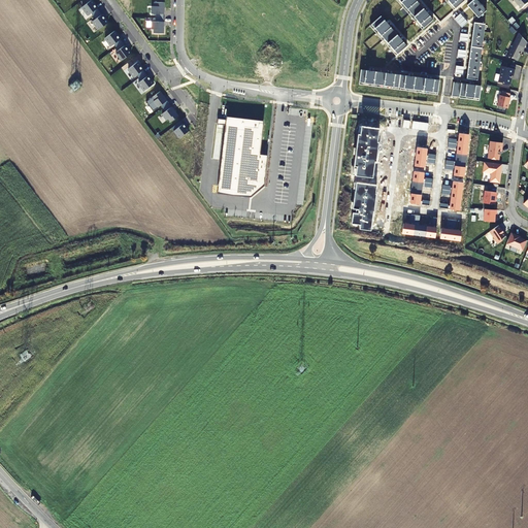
[(92,0),(81,7),(88,15),(97,8),(94,3),(92,0)]
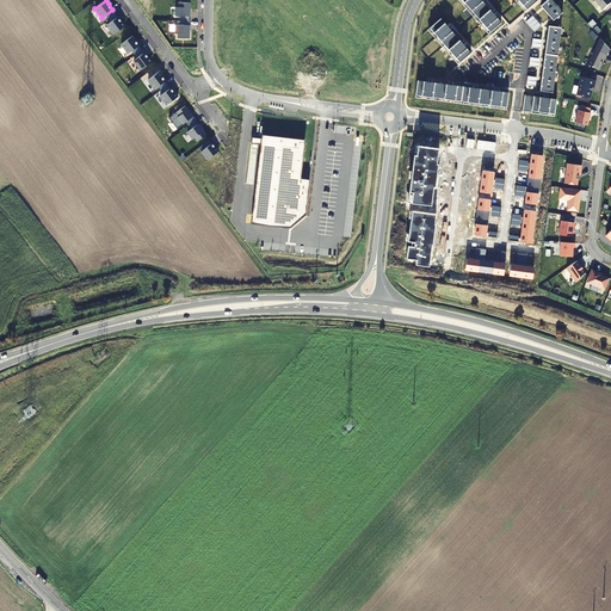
[(610,2),(610,0),(594,0),(604,10),(610,2)]
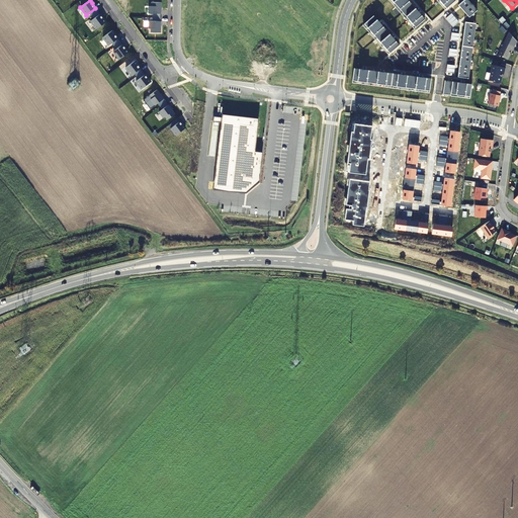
[(149,6),(149,14),(161,14),(161,2),(151,2),(151,6),(149,6)]
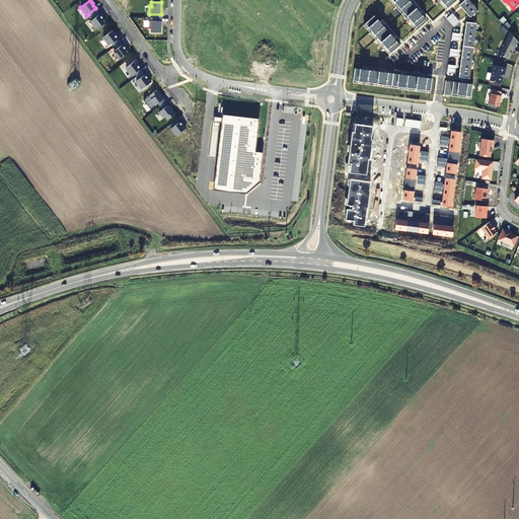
[(91,21),(97,29),(106,22),(104,19),(103,19),(100,14),(91,21)]
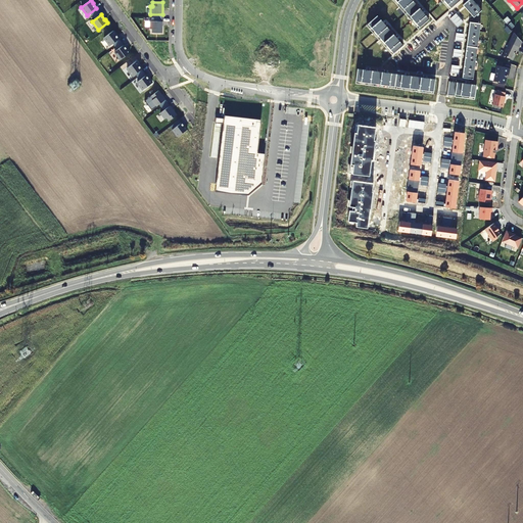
[(162,21),(150,21),(150,29),(152,29),(152,33),(161,33),(162,21)]
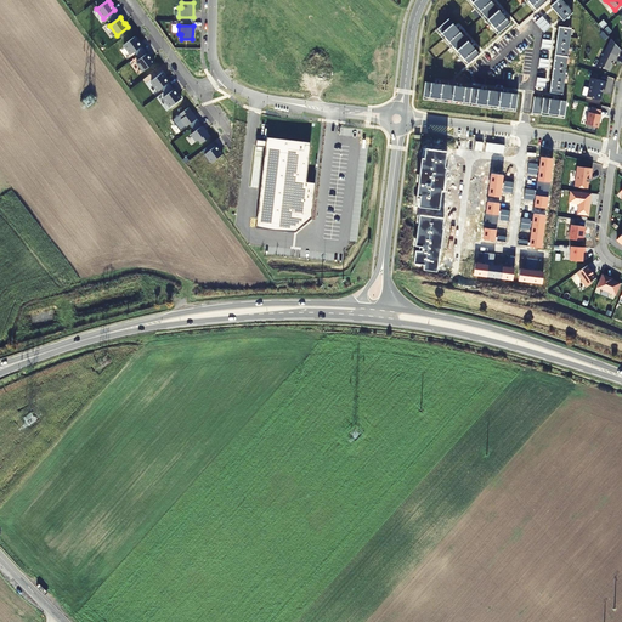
[(135,37),(124,45),(131,55),(142,46),(137,40),(135,37)]
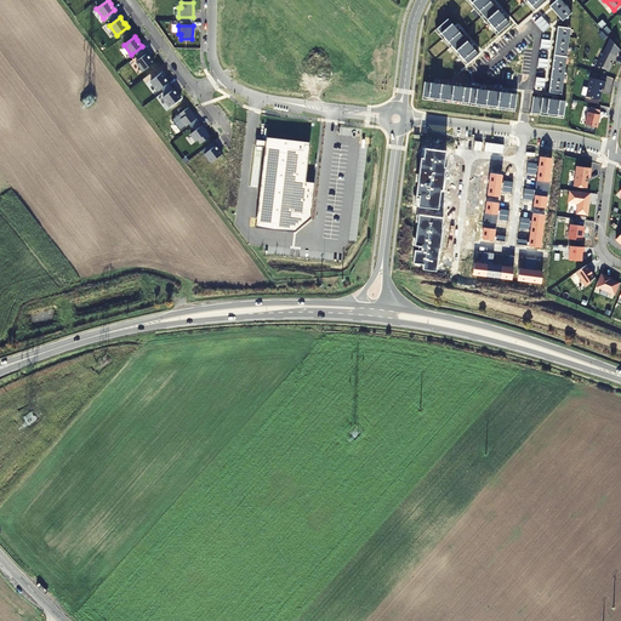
[(605,51),(597,66),(609,72),(613,66),(611,64),(613,62),(614,62),(616,56),(605,51)]
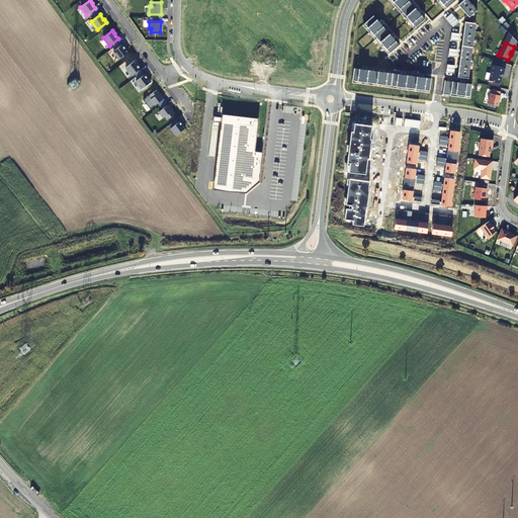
[(113,52),(119,60),(128,53),(126,50),(122,45),(113,52)]
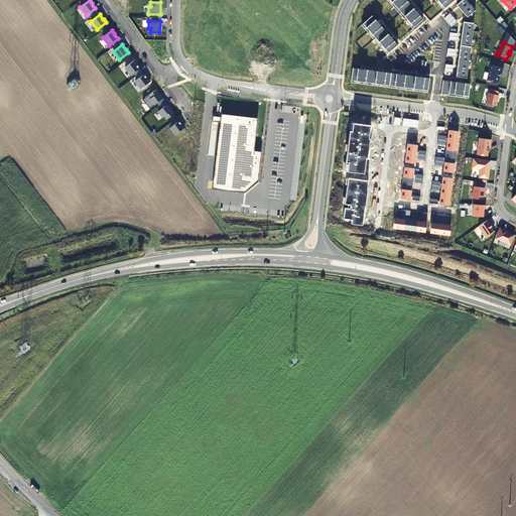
[(134,60),(125,68),(131,76),(140,69),(136,63),(137,63),(134,60)]
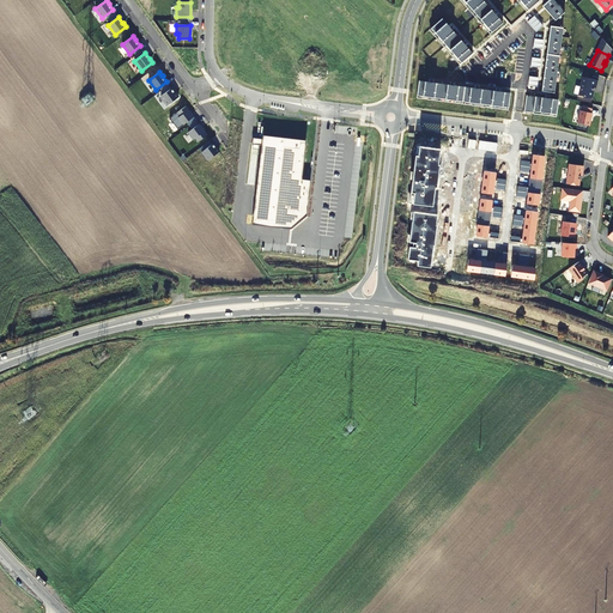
[(583,77),(580,96),(593,98),(594,92),(594,91),(594,87),(596,89),(598,80),(583,77)]
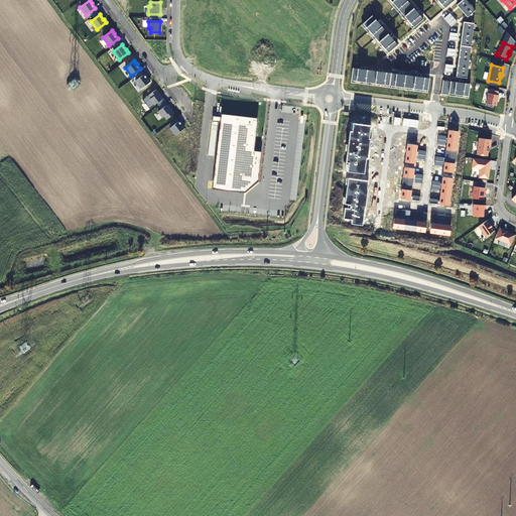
[(148,79),(147,79),(144,75),(135,81),(141,89),(150,82),(148,79)]
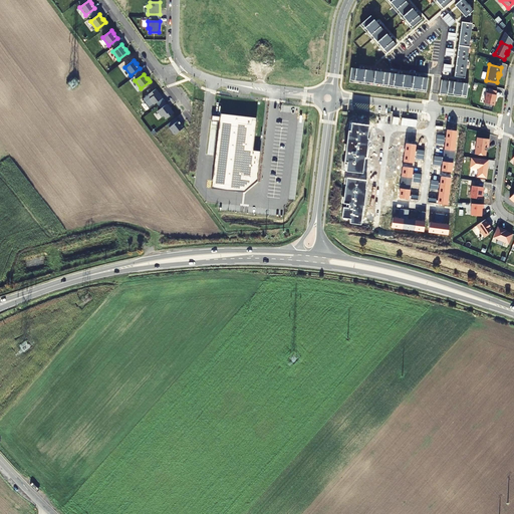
[(488,92),(487,92),(484,102),(494,104),(497,94),(495,94),(496,90),(489,88),(488,92)]
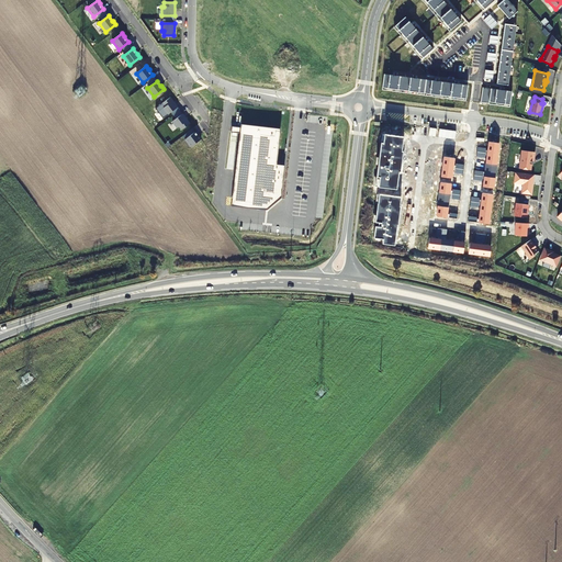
[(165,108),(163,109),(168,115),(178,108),(170,98),(161,103),(165,108)]
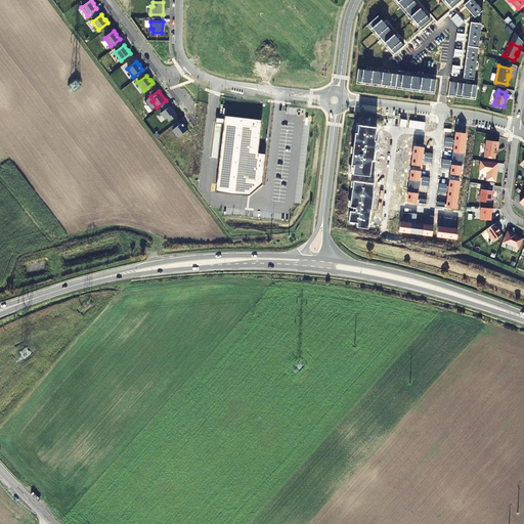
[(161,114),(165,120),(167,118),(169,121),(177,116),(170,106),(161,114)]
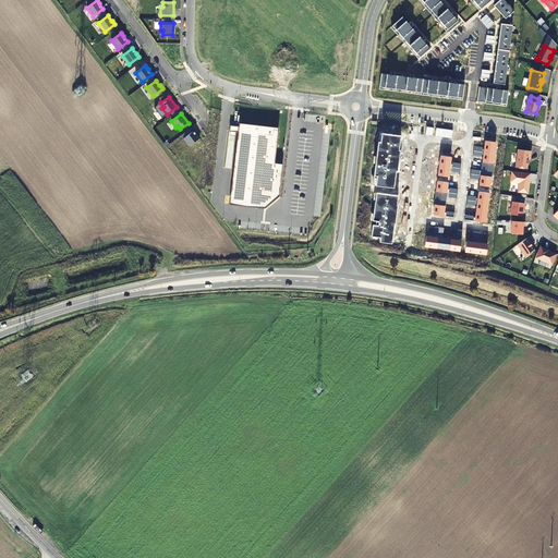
[(230,131),(239,132),(230,204),(265,208),(279,196),(282,165),(274,164),(278,128),(240,123),(240,126),(230,125),(230,131)]
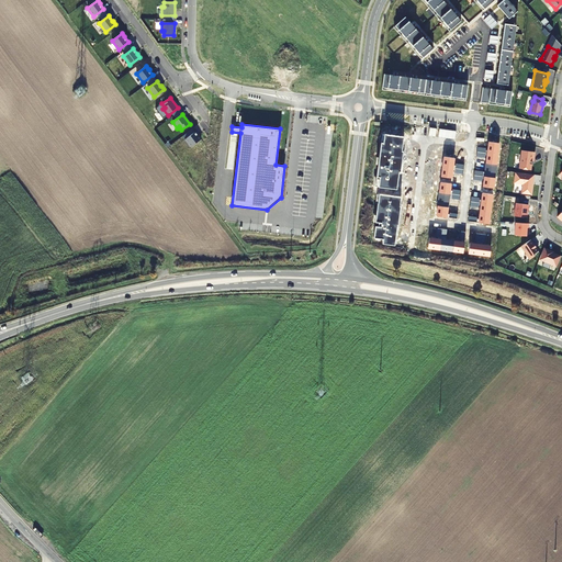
[(195,132),(186,139),(191,147),(201,139),(199,136),(195,132)]
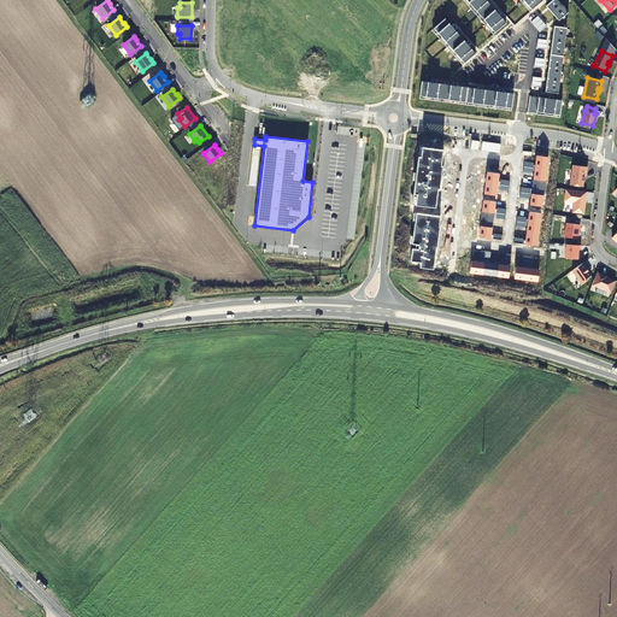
[(573,165),(570,186),(583,187),(585,177),(586,177),(587,166),(573,165)]
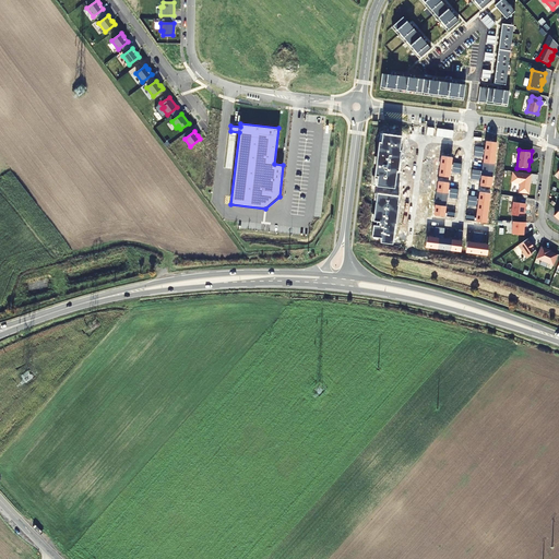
[(532,242),(528,238),(518,246),(526,258),(531,254),(531,252),(535,249),(531,242),(532,242)]
